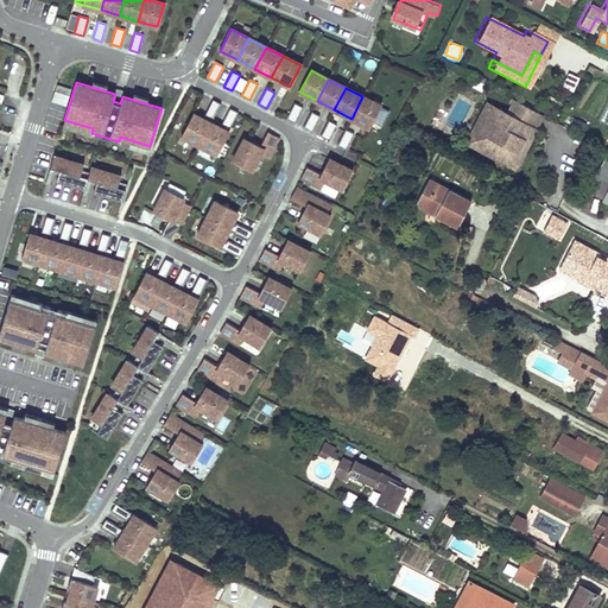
[(381,106),(362,96),(352,119),(369,128),(373,121),(382,126),(390,112),(380,107),(381,106)]
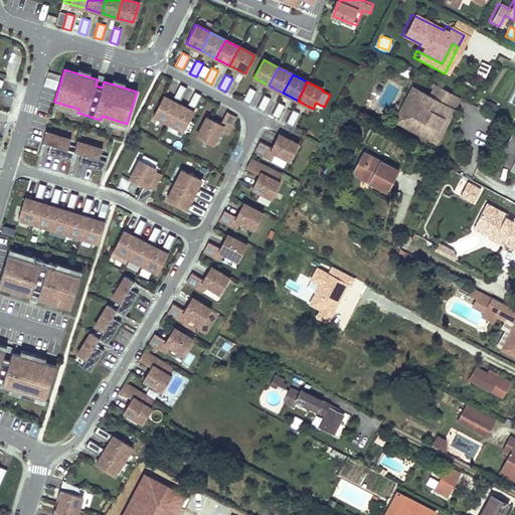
[(514,81),(504,100),(513,105),(514,101),(514,81)]
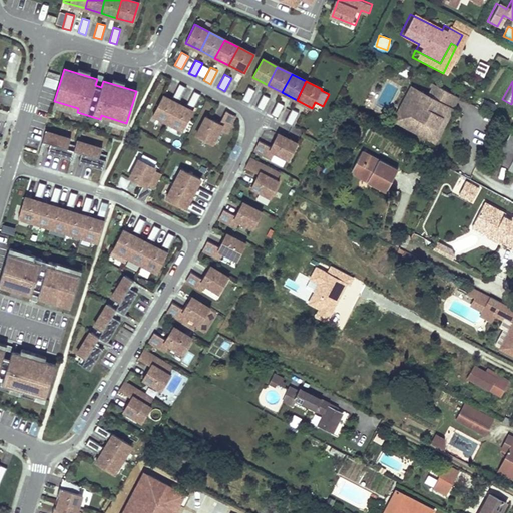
[(177,103),(185,87),(179,83),(172,97),(174,98),(172,100),(162,95),(153,114),(168,122),(177,103)]
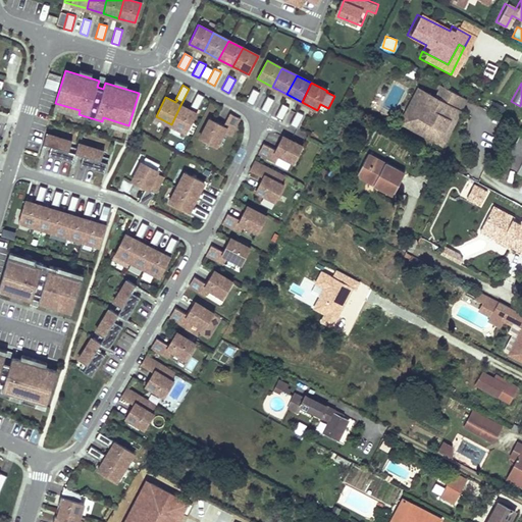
[(437,98),(420,89),(408,111),(426,121),(427,125),(422,135),(434,142),(441,129),(445,132),(451,120),(448,118),(451,113),(455,112),(457,109),(461,112),(467,100),(444,87),(441,91),(437,98)]
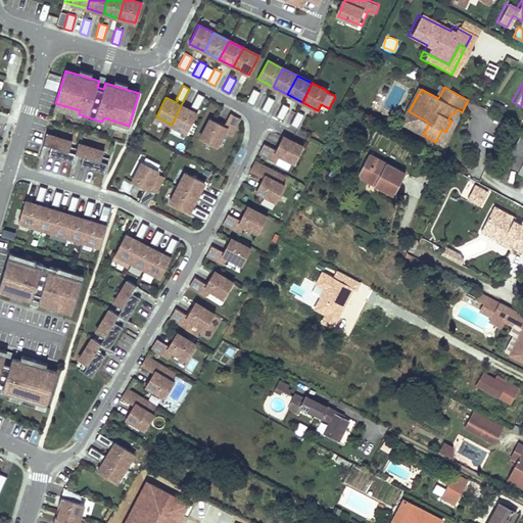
[(253,105),(260,92),(253,88),(246,102),(253,105)]
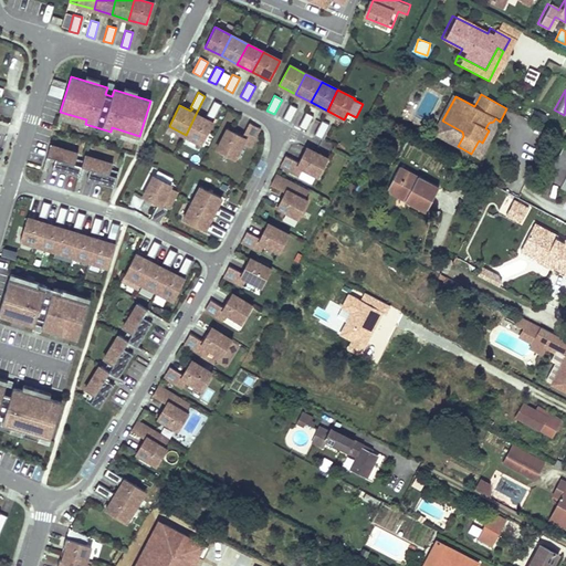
[(221,104),(213,101),(206,115),(208,116),(207,119),(196,114),(186,135),(201,143),(221,104)]
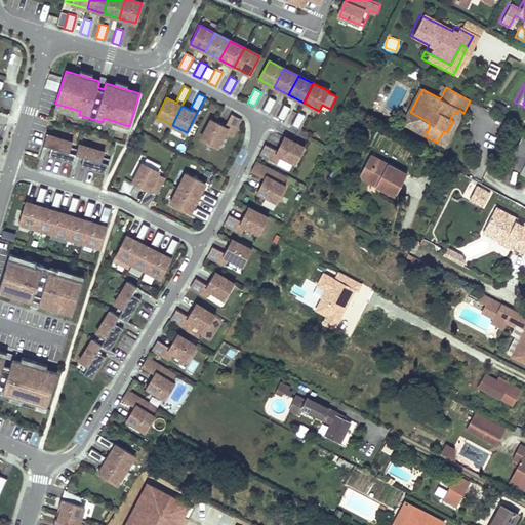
[(269,96),(261,110),(269,114),(276,99),(269,96)]
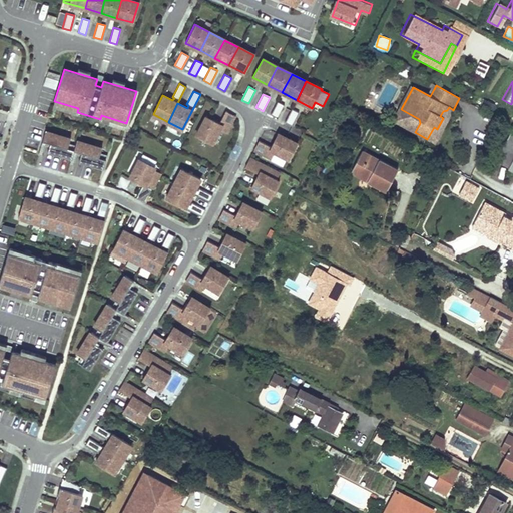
[(77,112),(78,108),(54,101),(53,105),(77,112)]
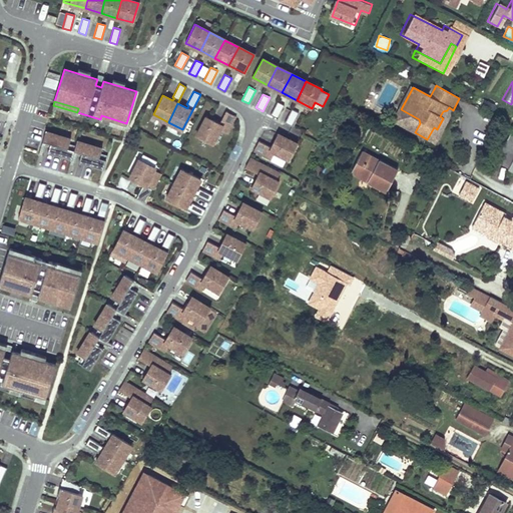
[(277,118),(284,105),(277,101),(271,114),(277,118)]
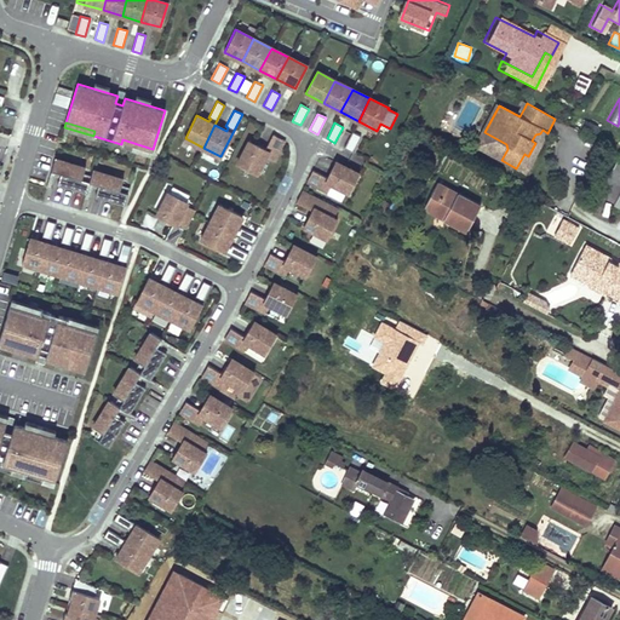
[(264,144),(247,136),(235,159),(254,168),(264,151),(271,155),(282,135),(271,128),(264,144)]
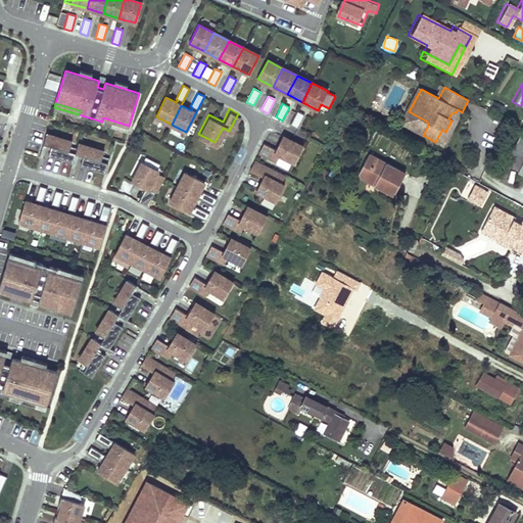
[(456,112),(452,113),(448,119),(452,121),(445,132),(442,130),(435,142),(443,146),(462,112),(458,109),(456,112)]
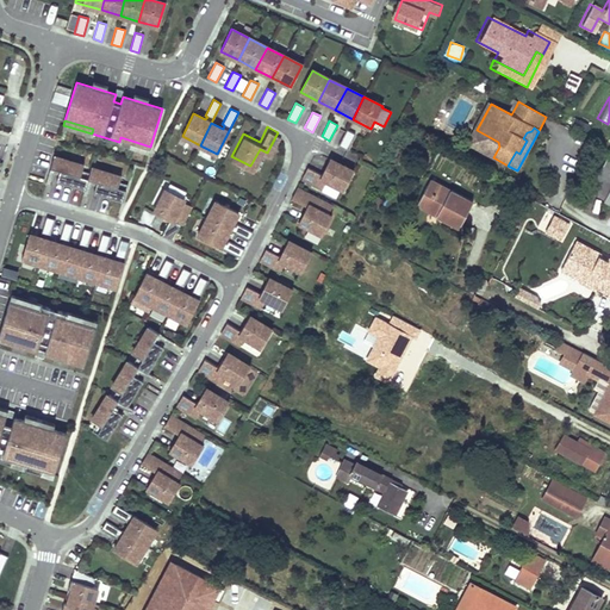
[(347,149),(355,134),(347,129),(338,145),(347,149)]
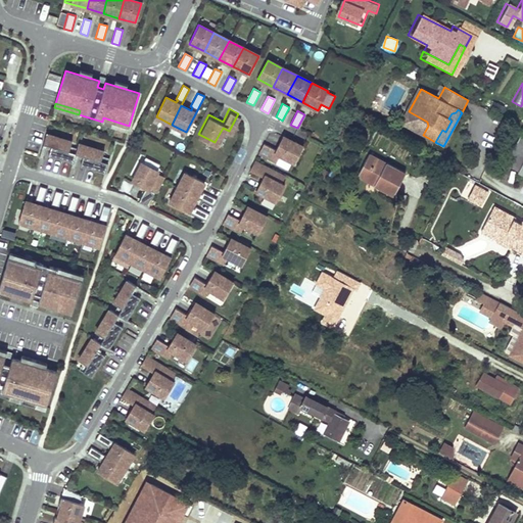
[(427,122),(409,111),(415,131),(423,135),(428,126),(427,122)]
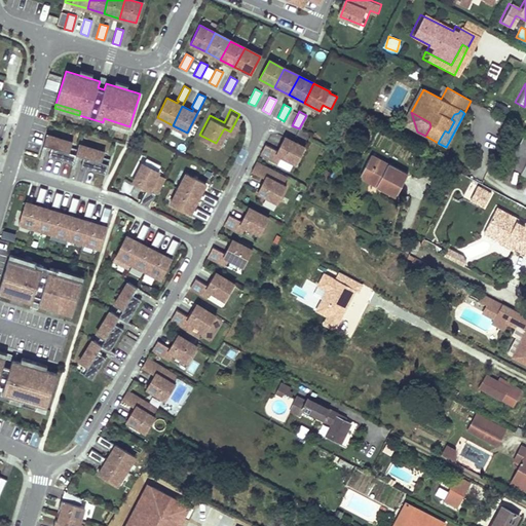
[(129,126),(104,118),(103,122),(128,130),(129,126)]
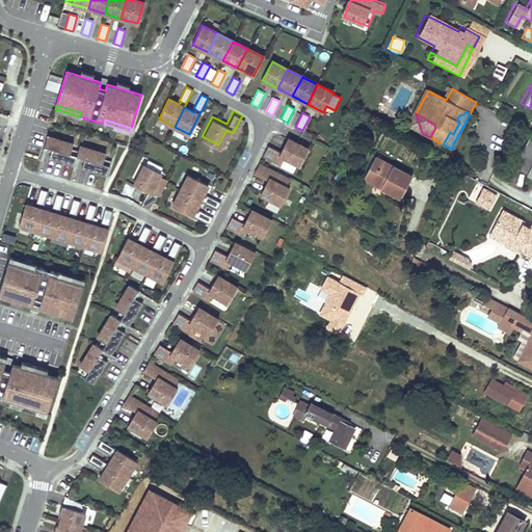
[(71,149),(72,143),(47,136),(44,145),(51,148),(50,153),(49,157),(74,165),(75,159),(76,156),(77,155),(69,153),(71,149)]
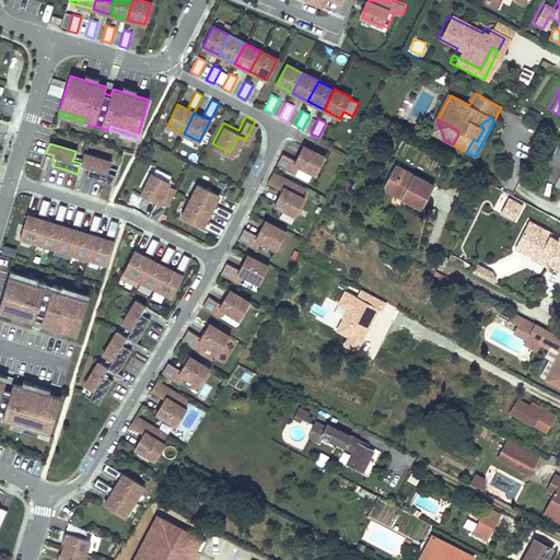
[(282,154),(277,163),(295,173),(300,166),(315,174),(324,158),(303,147),(295,161),(282,154)]
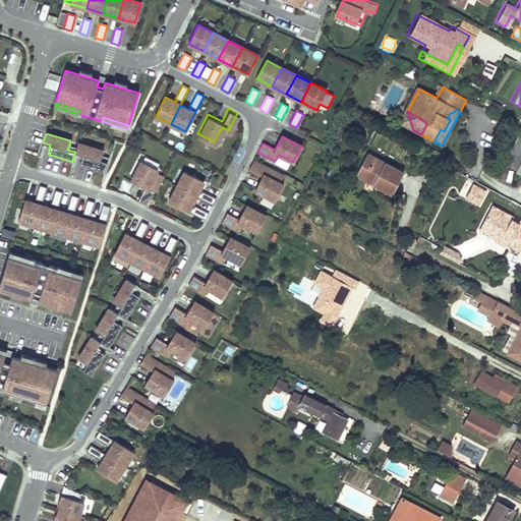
[(520,141),(518,140),(506,163),(520,171),(520,141)]
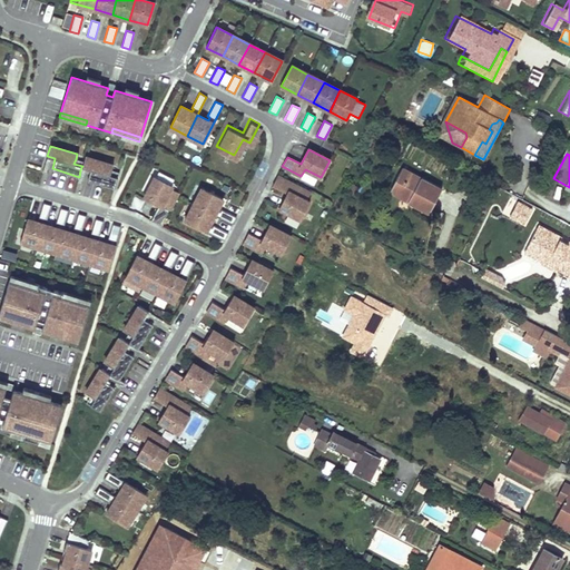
[(111,169),(112,165),(85,156),(84,161),(82,166),(81,167),(89,169),(89,173),(87,179),(114,187),(117,177),(109,175),(111,169)]
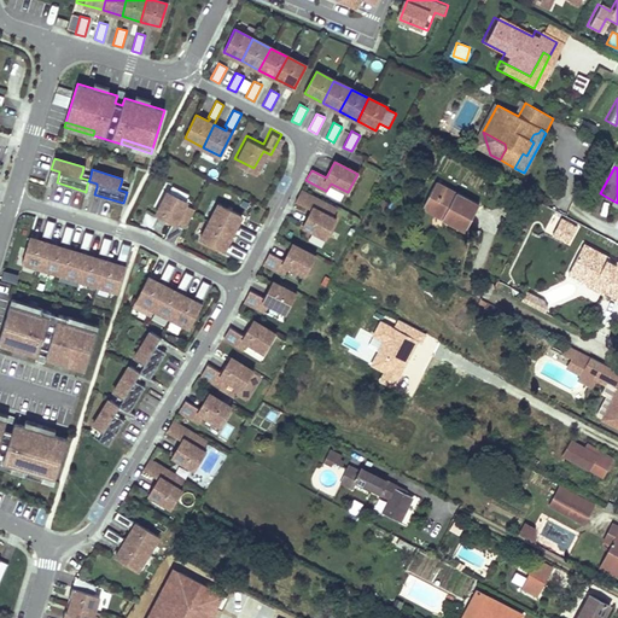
[(436,181),(426,200),(444,211),(442,217),(465,229),(478,204),(436,181)]
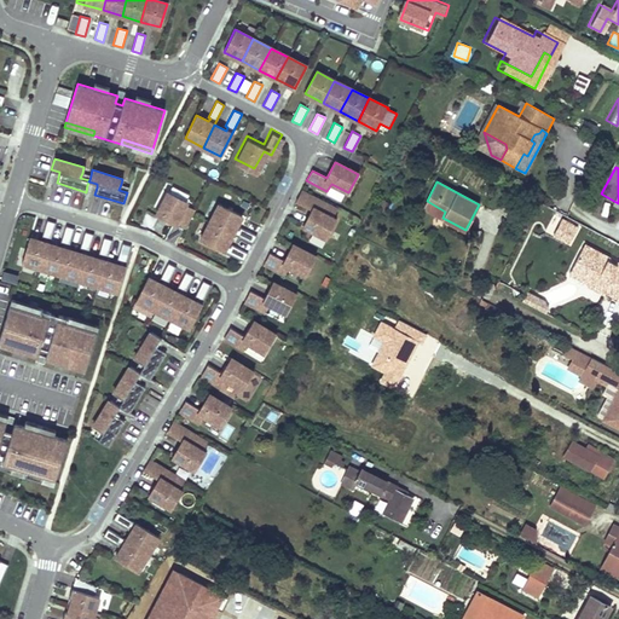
[(174,244),(191,213),(195,204),(168,190),(156,215),(172,223),(163,239),(174,244)]
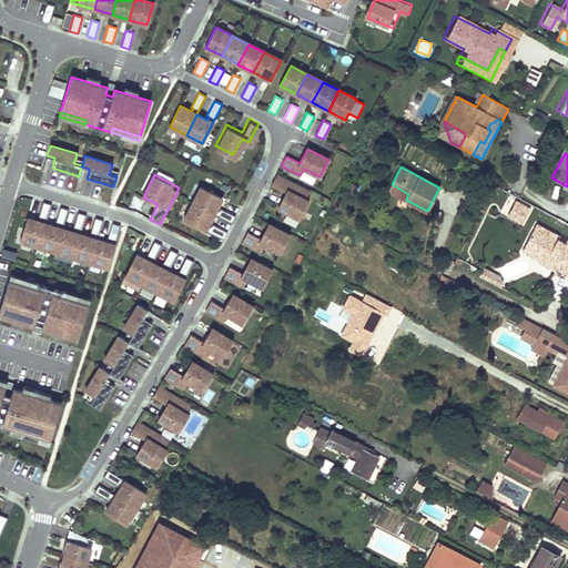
[(301,219),(313,194),(276,175),(271,185),(286,193),(279,208),(301,219)]
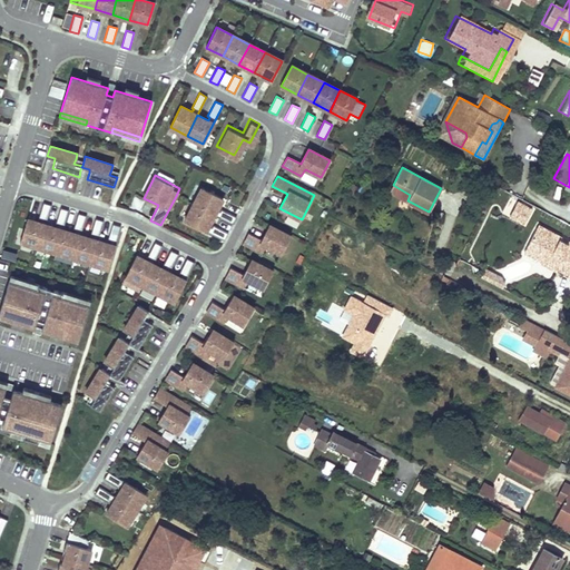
[(393,185),(390,190),(408,200),(410,195),(393,185)]
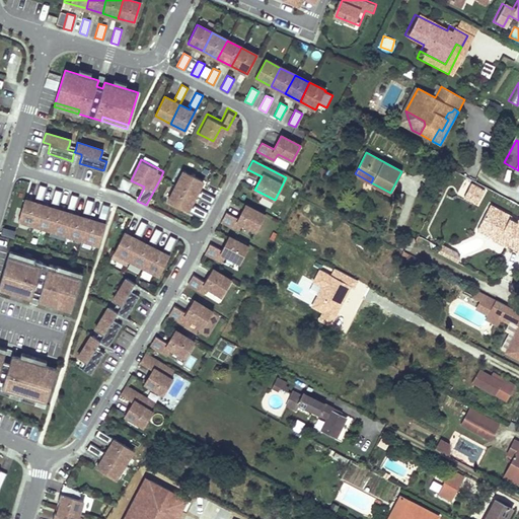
[(198,191),(203,180),(183,171),(175,186),(195,196),(211,204),(215,198),(202,191),(201,193),(198,191)]
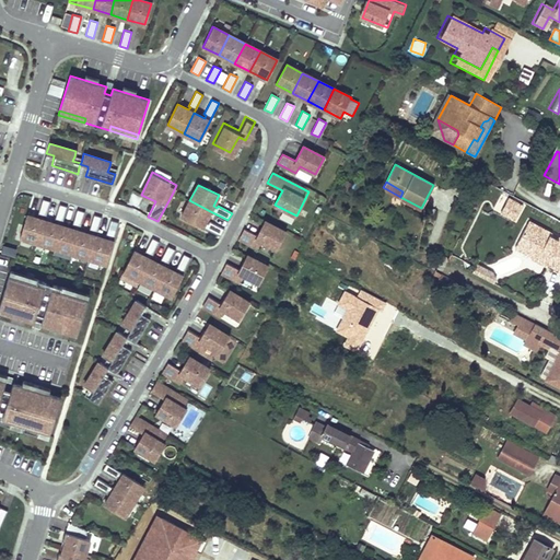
[(501,205),(510,209),(514,211),(518,203),(505,197),(501,205)]
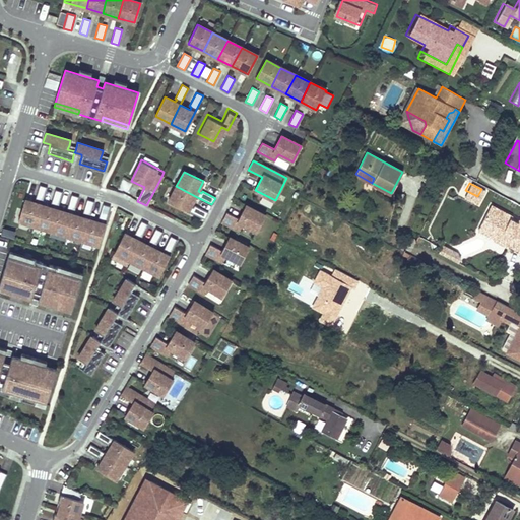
[(43,202),(48,187),(40,185),(35,199),(43,202)]
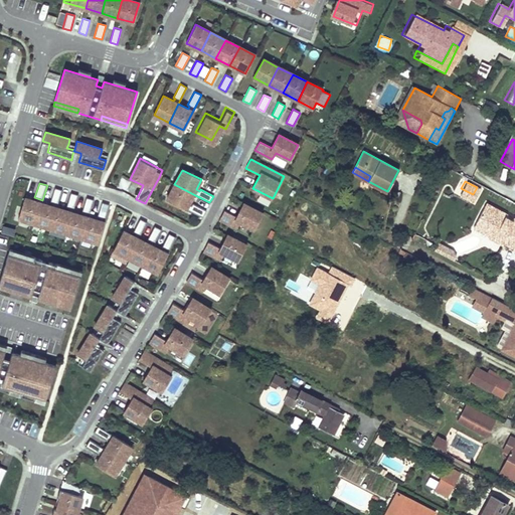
[(188,204),(193,194),(174,184),(167,199),(202,217),(206,210),(192,203),(191,205),(188,204)]
